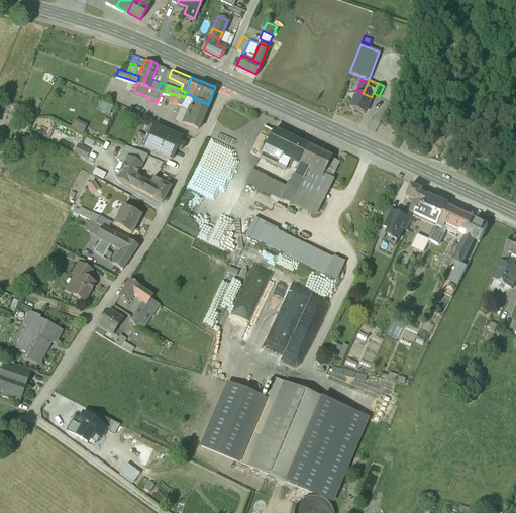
[(363,93),(356,90),(349,105),(365,112),(372,97),(363,93)]
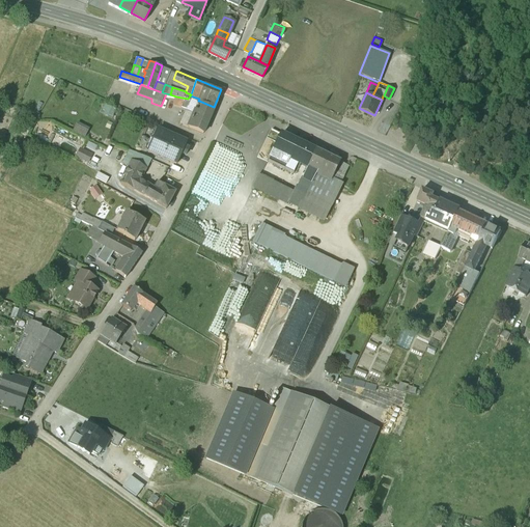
[(190,95),(188,99),(176,96),(174,101),(188,107),(187,109),(194,112),(199,101),(198,101),(199,99),(190,95)]
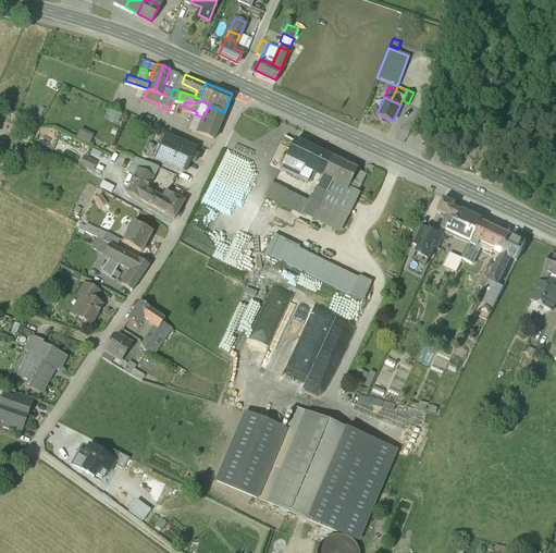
[(224,112),(209,106),(204,118),(196,114),(193,121),(196,123),(193,130),(198,132),(198,131),(213,137),(224,112)]
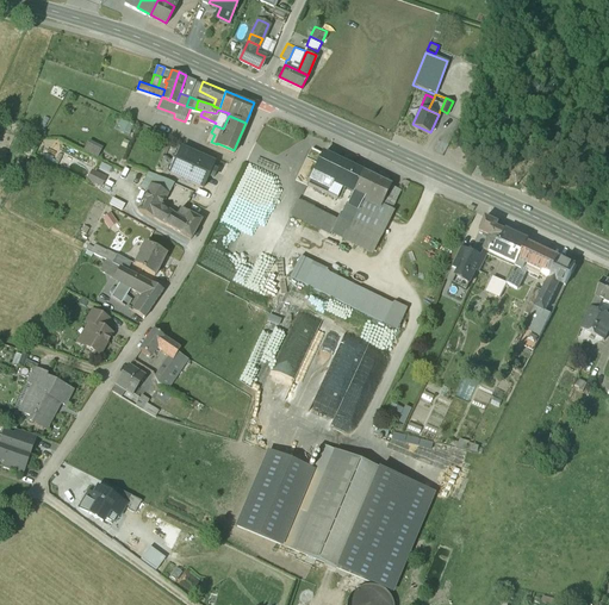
[(468,142),(461,138),(458,145),(465,149),(468,142)]
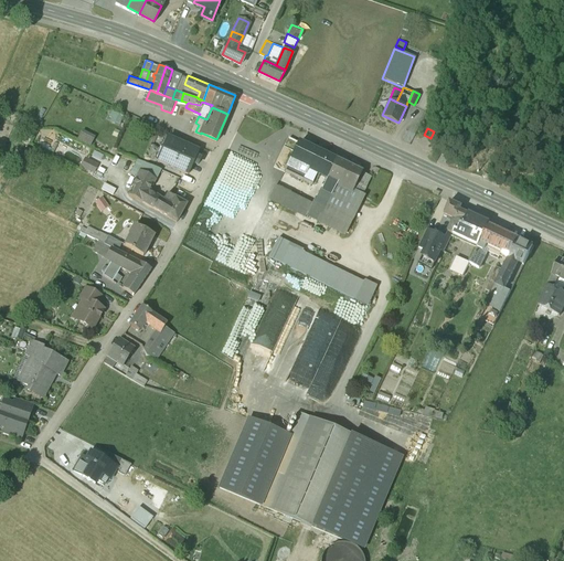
[(199,148),(168,135),(158,158),(188,171),(193,160),(198,162),(200,156),(195,154),(199,148)]
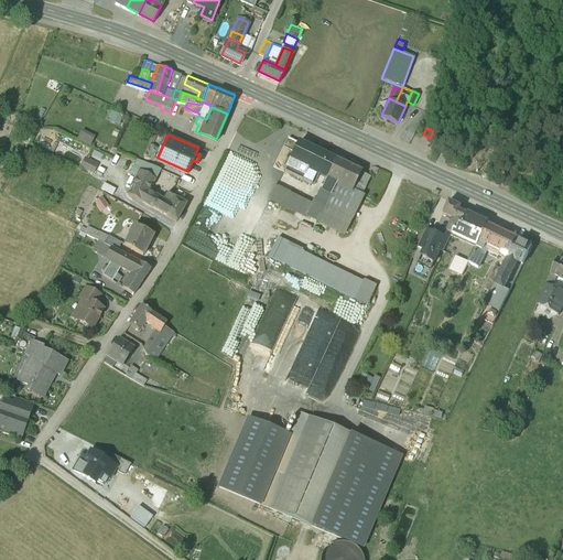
[(291,144),(298,149),(301,141),(290,135),(285,142),(291,144)]
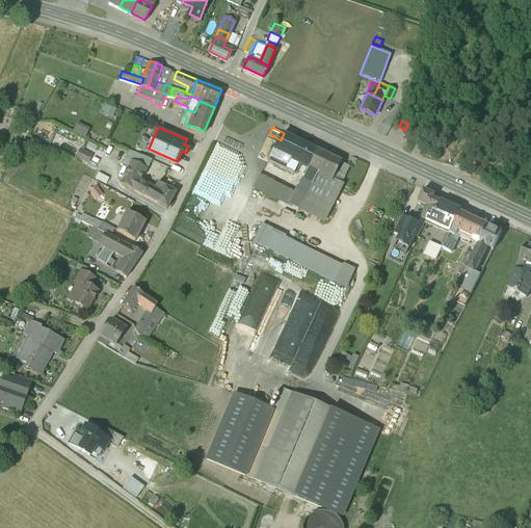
[(297,140),(284,133),(281,140),(274,136),(266,154),(270,155),(269,158),(286,165),(289,158),(297,140)]
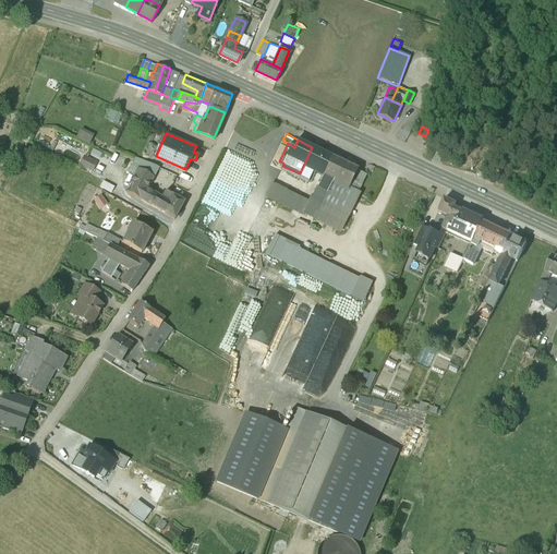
[(322,175),(330,156),(312,147),(303,166),(314,170),(322,175)]
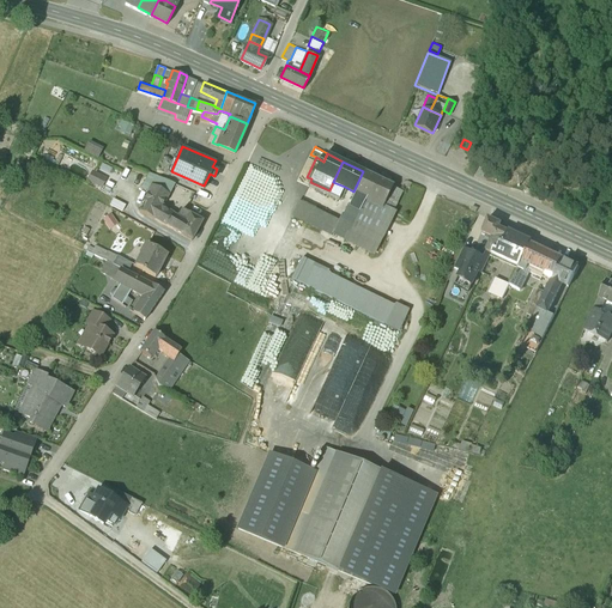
[(96,165),(91,176),(107,183),(111,172),(96,165)]
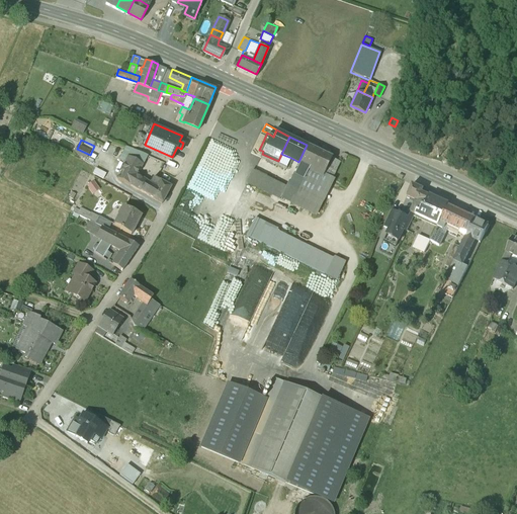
[(143,162),(147,152),(126,143),(119,157),(127,160),(130,156),(141,161),(143,162)]
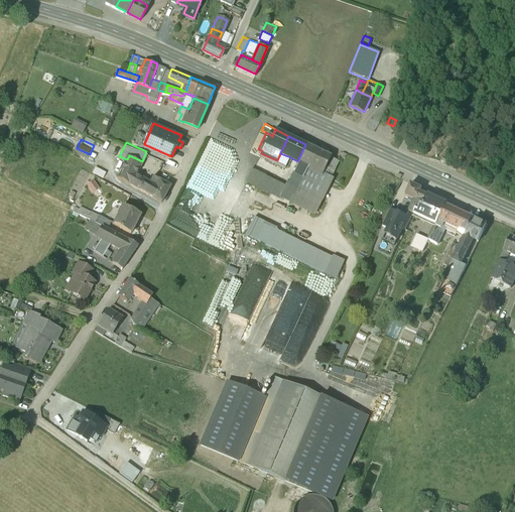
[(315,148),(305,144),(297,161),(298,161),(307,166),(315,148)]
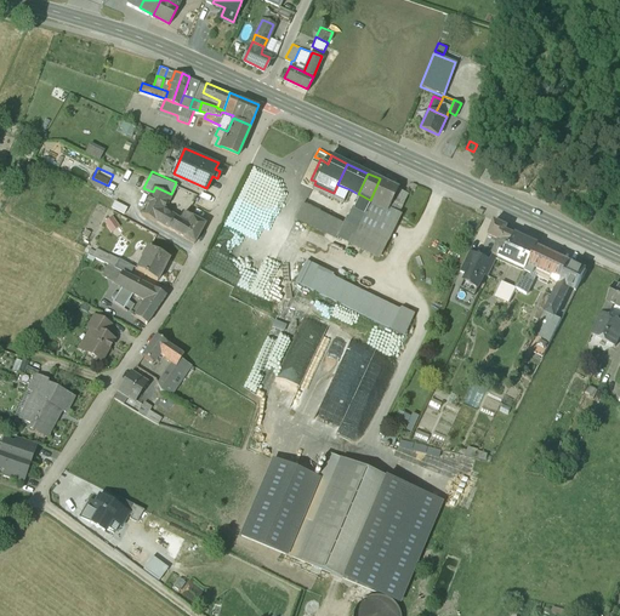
[(380,178),(370,200),(376,203),(388,207),(388,206),(398,187),(380,178)]
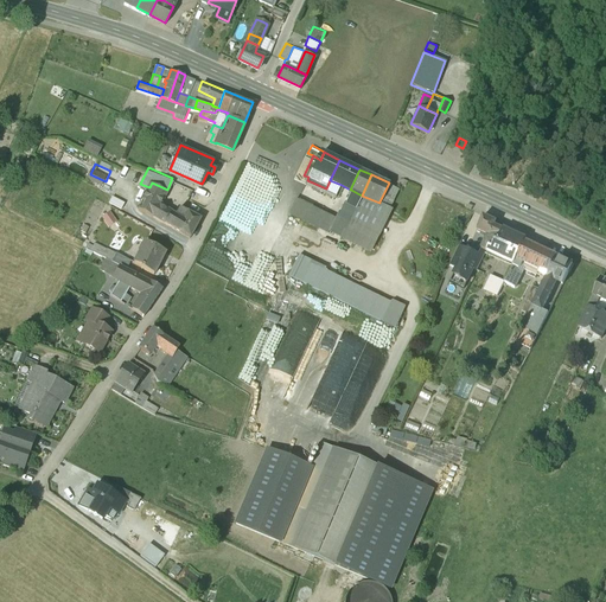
[(342,185),(330,180),(326,189),(337,194),(339,191),(342,192),(344,187),(340,186),(342,185)]
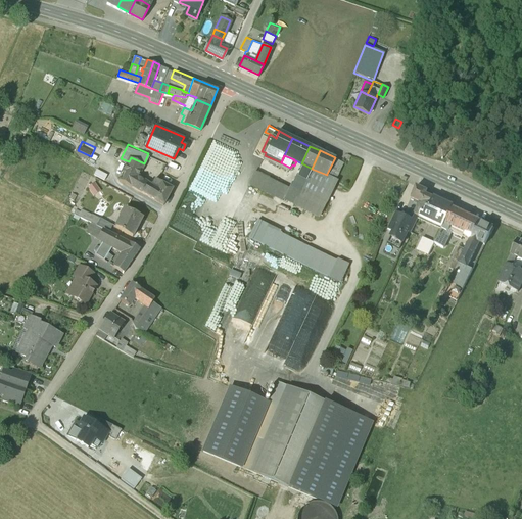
[(129,161),(124,170),(137,176),(137,175),(142,162),(131,157),(129,161)]
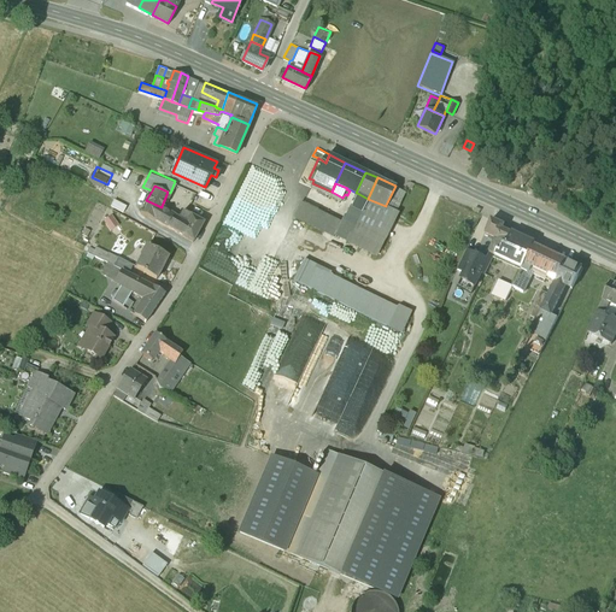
[(396,186),(386,205),(396,210),(404,190),(396,186)]
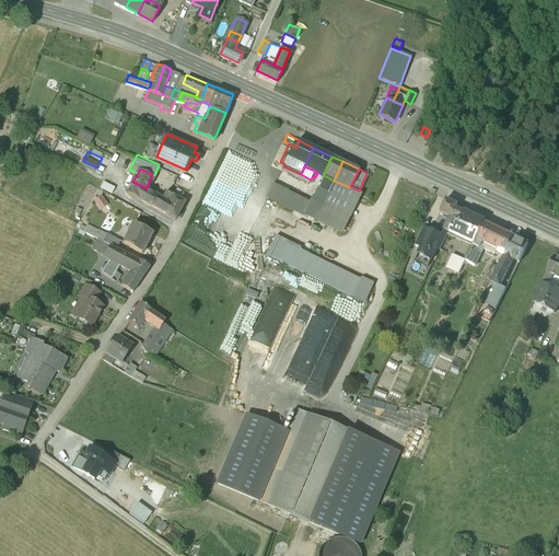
[(318,187),(327,192),(334,181),(324,175),(318,187)]
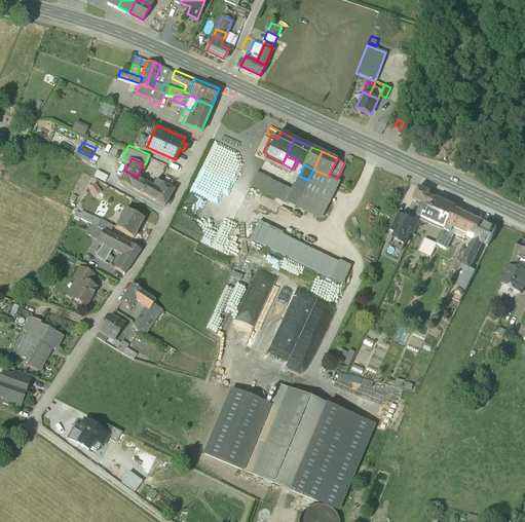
[(108,174),(98,168),(95,174),(106,179),(108,174)]
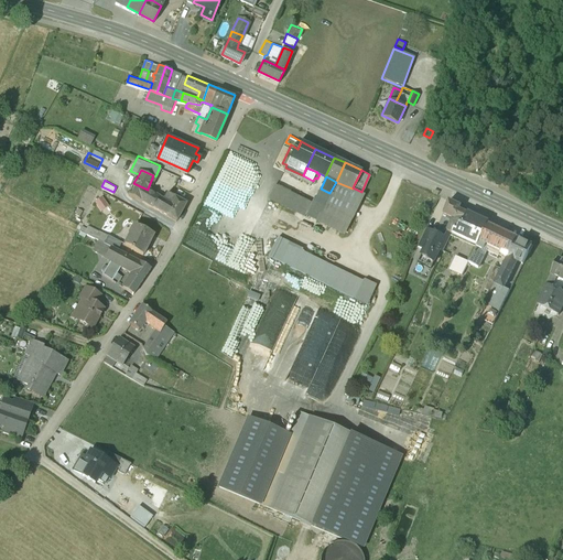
[(269,195),(306,214),(313,201),(275,182),(269,195)]
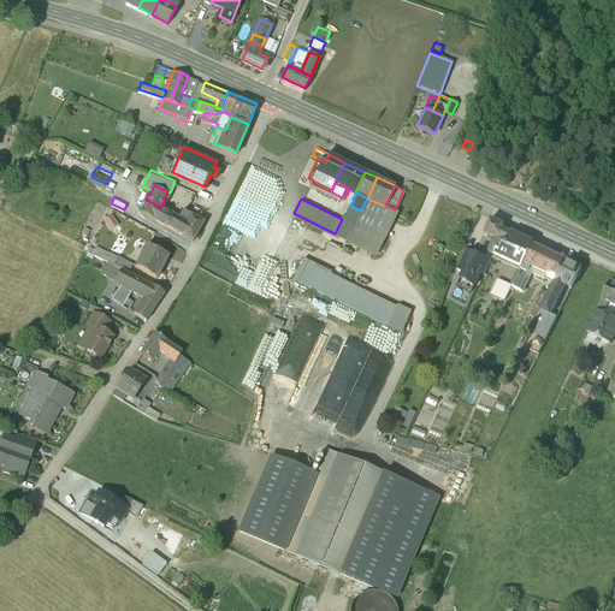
[(360,211),(350,206),(349,205),(342,219),(335,233),(376,254),(398,212),(395,209),(385,205),(385,206),(373,201),(367,199),(360,211)]
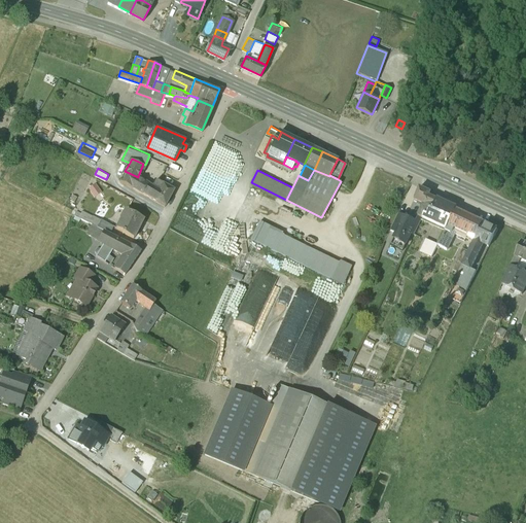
[(138,177),(125,171),(120,179),(133,185),(138,177)]
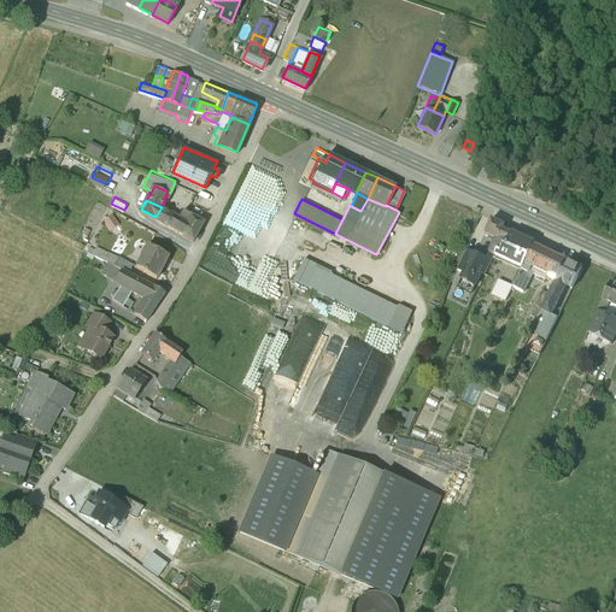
[(177,215),(162,206),(162,207),(156,217),(171,225),(177,215)]
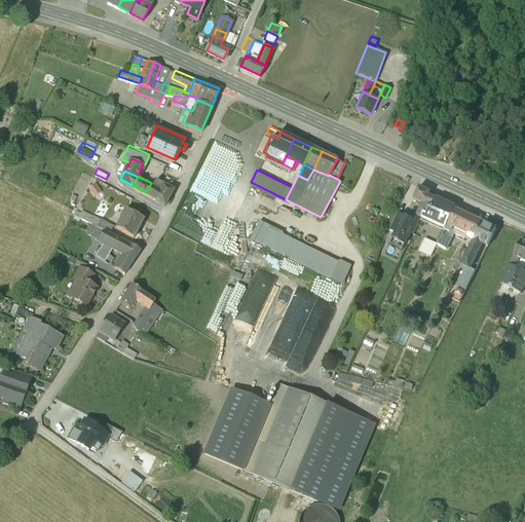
[(154,177),(151,183),(159,188),(163,182),(154,177)]
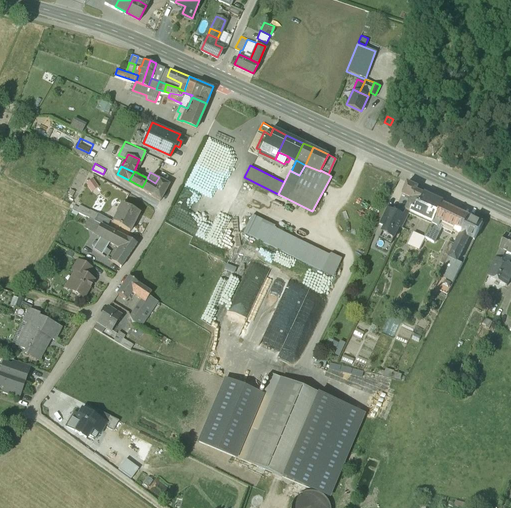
[(99,184),(93,176),(87,180),(93,188),(99,184)]
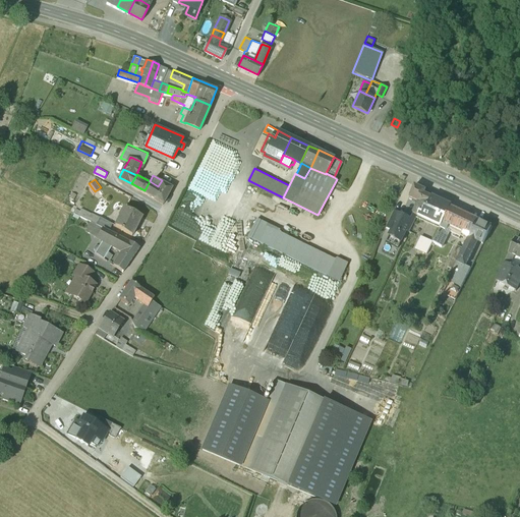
[(158,186),(150,181),(145,190),(163,202),(171,185),(162,180),(158,186)]
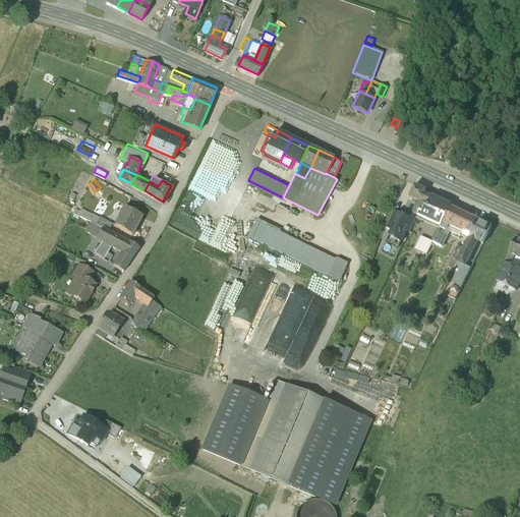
[(423,211),(426,204),(428,205),(432,195),(425,191),(426,188),(415,183),(406,204),(409,206),(407,209),(414,212),(419,214),(421,210),(423,211)]
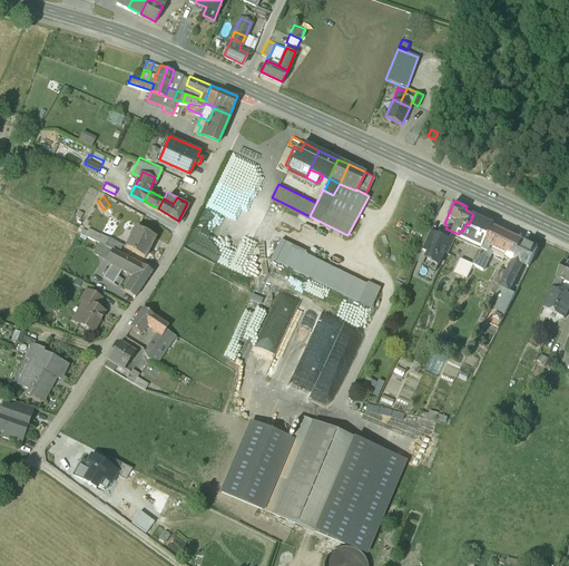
[(469,224),(467,223),(463,231),(461,230),(459,234),(483,246),(494,225),(494,223),(473,214),(469,224)]
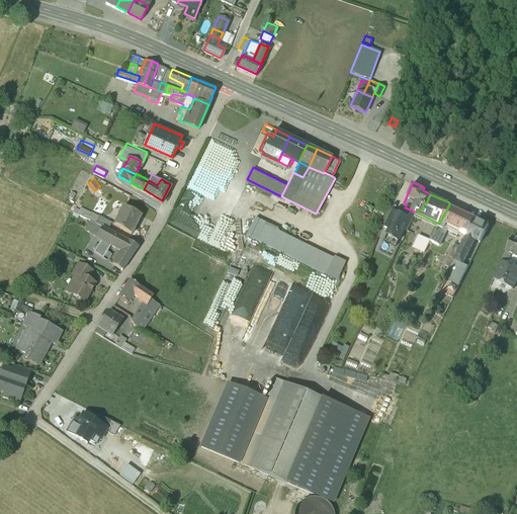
[(141,212),(124,204),(114,222),(120,225),(120,226),(132,232),(138,221),(135,219),(139,212),(141,213),(141,212)]
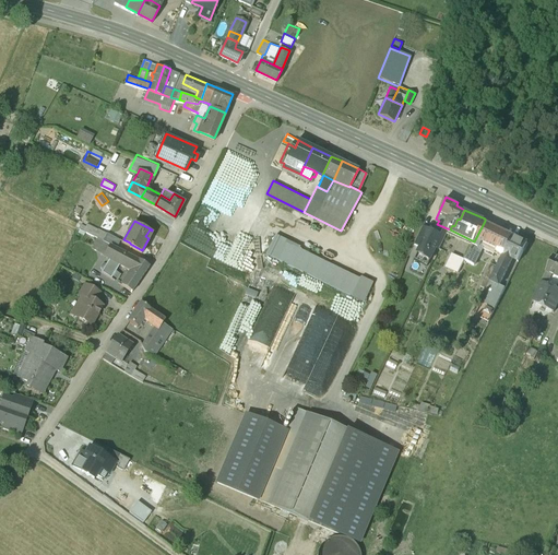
[(506,231),(485,221),(474,241),(479,245),(482,240),(498,248),(506,231)]
